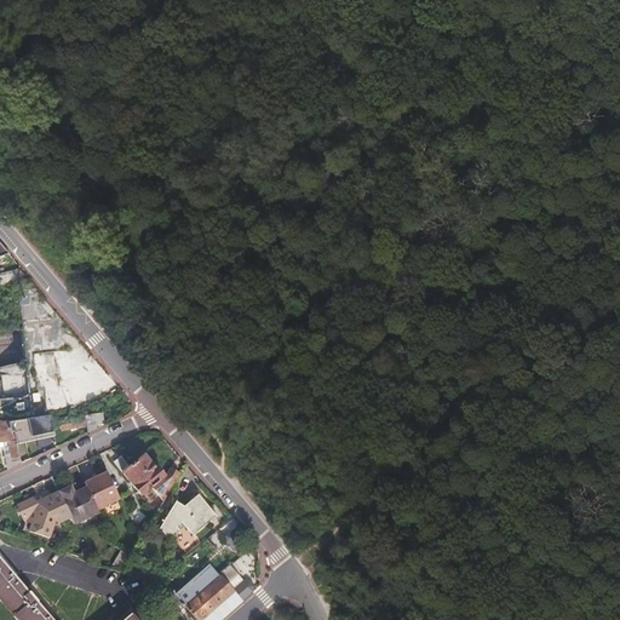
[(0,258),(10,256),(0,244),(0,258)]
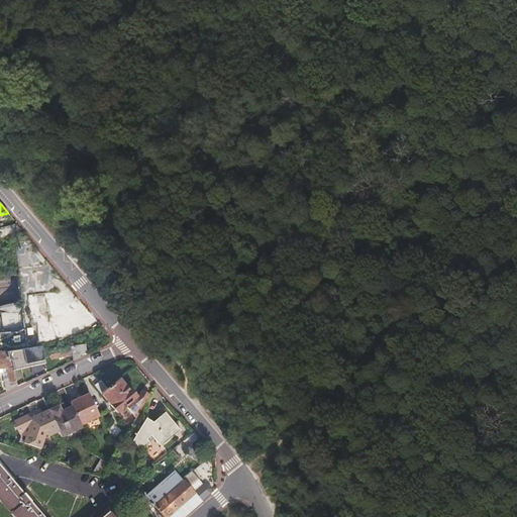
[(66,292),(27,296),(29,312),(68,308),(66,292)]
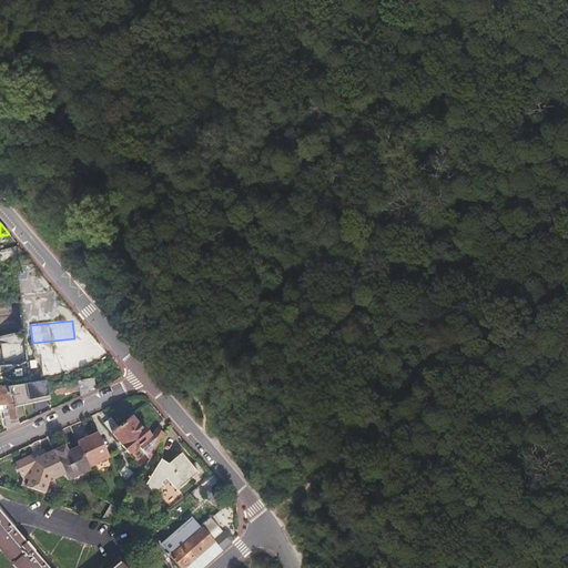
[(97,378),(87,381),(89,391),(99,388),(97,378)]
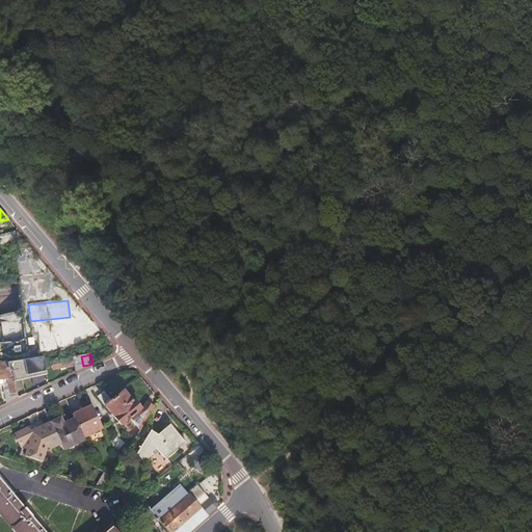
[(51,361),(51,356),(44,357),(46,369),(52,369),(51,361)]
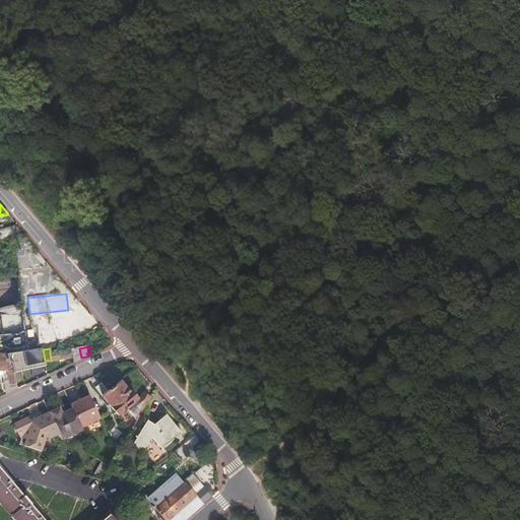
[(72,350),(73,359),(74,364),(81,361),(81,358),(79,348),(72,350)]
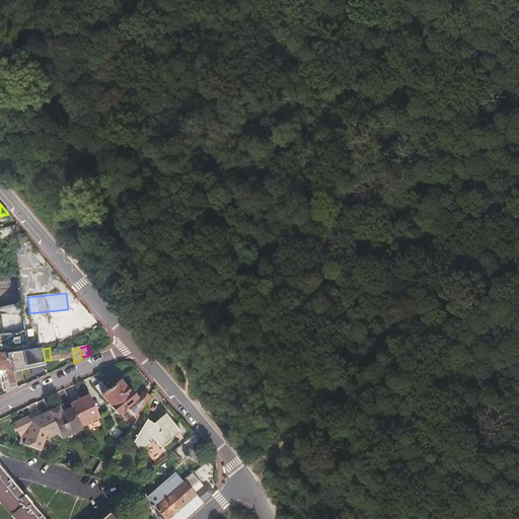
[(45,360),(43,349),(32,350),(32,351),(17,353),(17,357),(17,366),(42,364),(42,360),(45,360)]
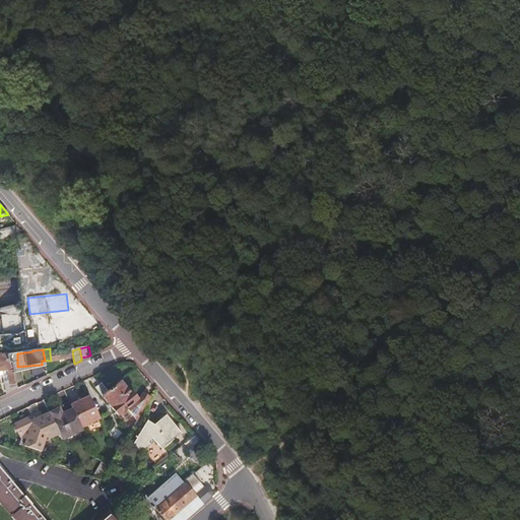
[(51,361),(73,359),(72,350),(50,352),(51,361)]
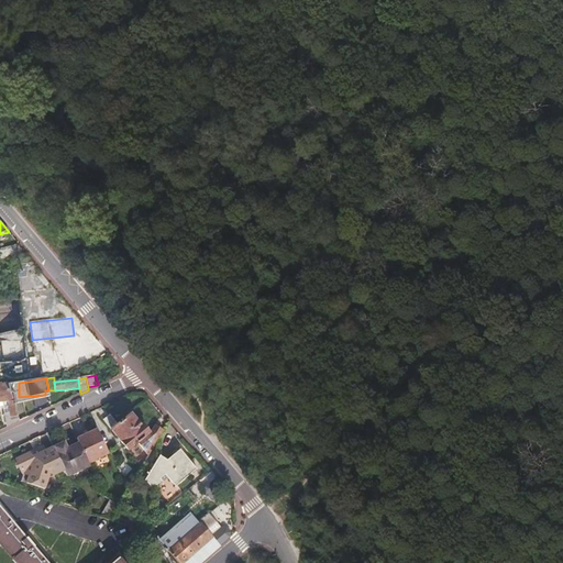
[(10,392),(9,382),(0,382),(0,403),(9,401),(11,411),(9,416),(11,427),(19,422),(15,405),(13,390),(10,392)]
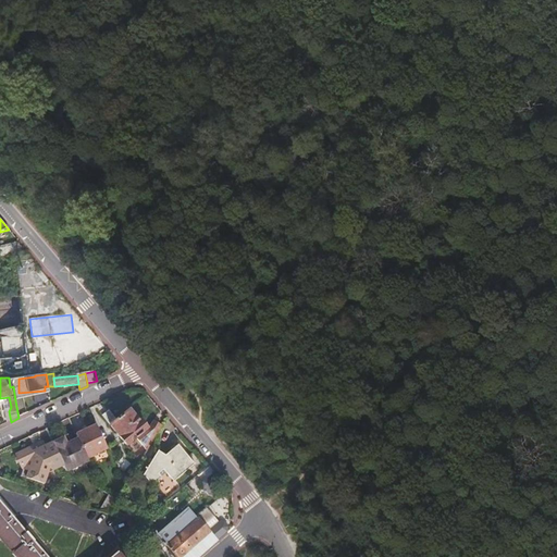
[(24,399),(15,400),(19,418),(28,413),(24,399)]
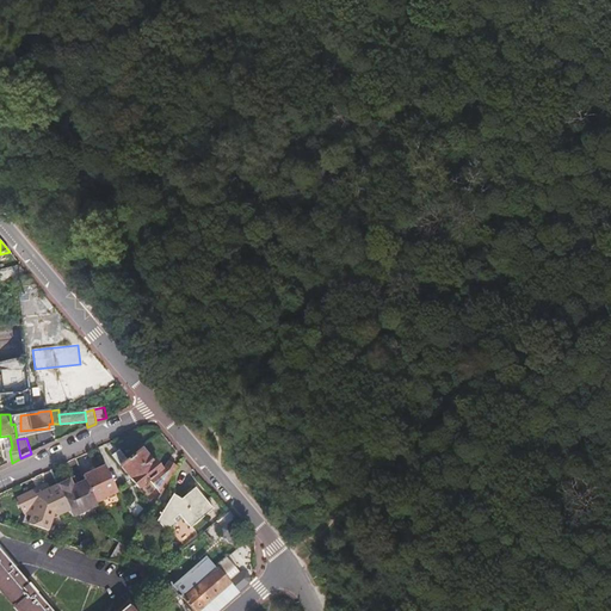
[(119,451),(112,457),(137,491),(161,471),(152,461),(149,462),(142,452),(128,461),(119,451)]
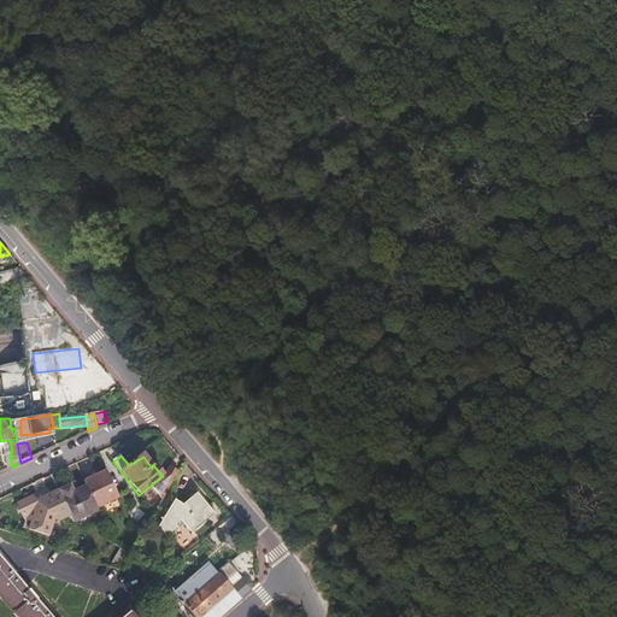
[(153,491),(164,498),(178,476),(169,470),(159,486),(153,491)]
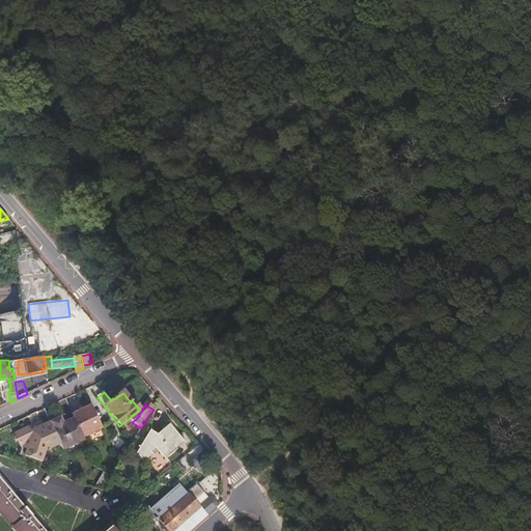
[(74,420),(82,439),(92,435),(93,431),(101,427),(91,406),(72,415),(74,419),(74,420)]
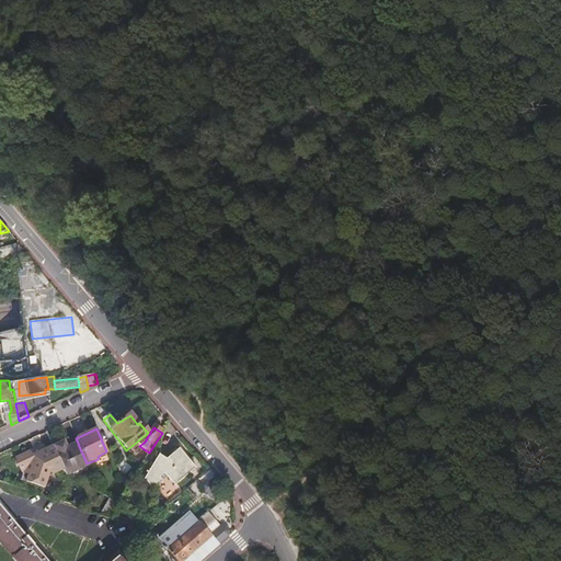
[(60,462),(56,451),(54,447),(53,446),(52,443),(44,447),(43,446),(16,459),(23,474),(21,481),(45,489),(46,487),(49,477),(52,477),(55,476),(55,473),(65,470),(60,462)]
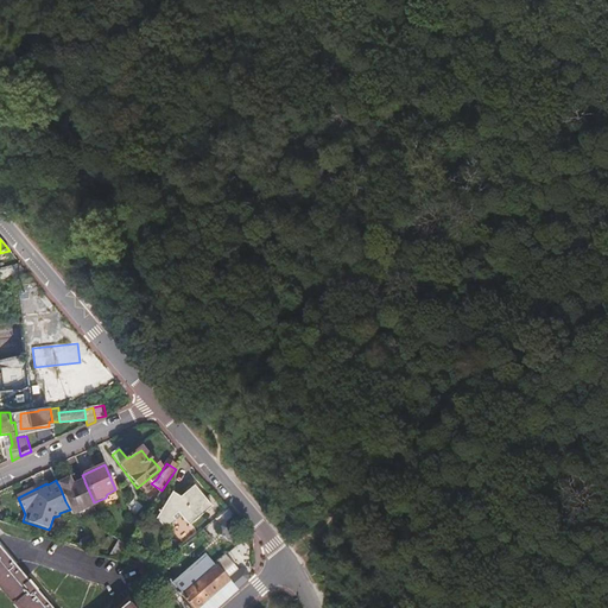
[(73,517),(78,514),(83,512),(96,507),(94,502),(84,481),(84,480),(76,483),(71,485),(69,480),(58,485),(61,489),(65,501),(70,510),(73,517)]
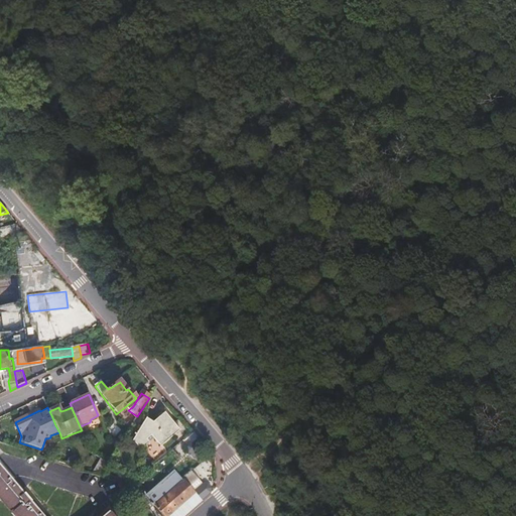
[(145,418),(131,440),(139,449),(148,441),(145,438),(150,434),(160,445),(179,429),(164,412),(153,422),(145,418)]
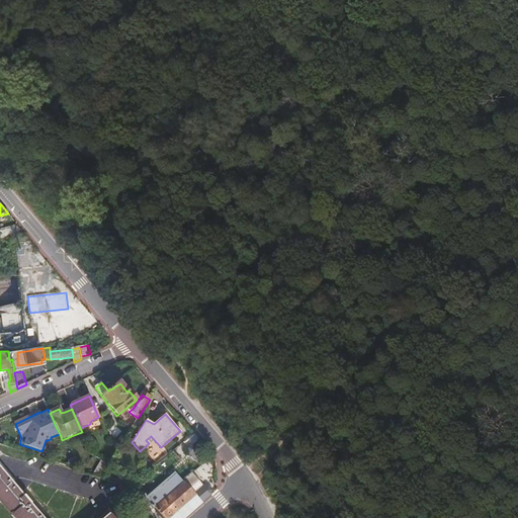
[(124,426),(130,431),(133,426),(127,423),(124,426)]
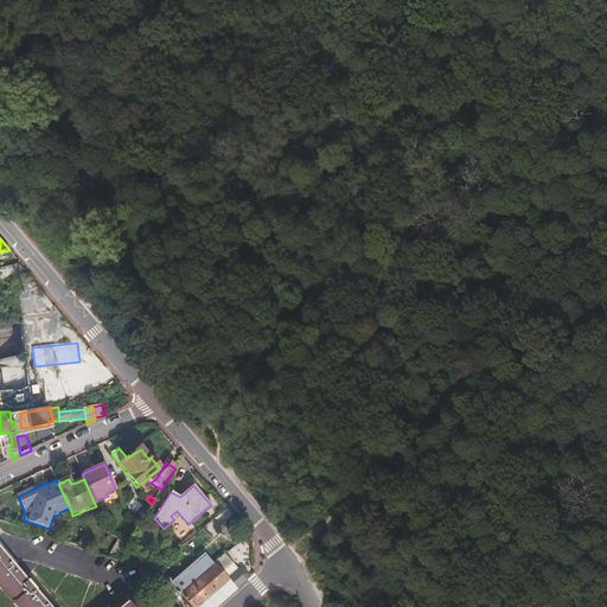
[(48,606),(0,551),(0,588),(16,606),(132,606),(128,602),(122,606),(48,606)]
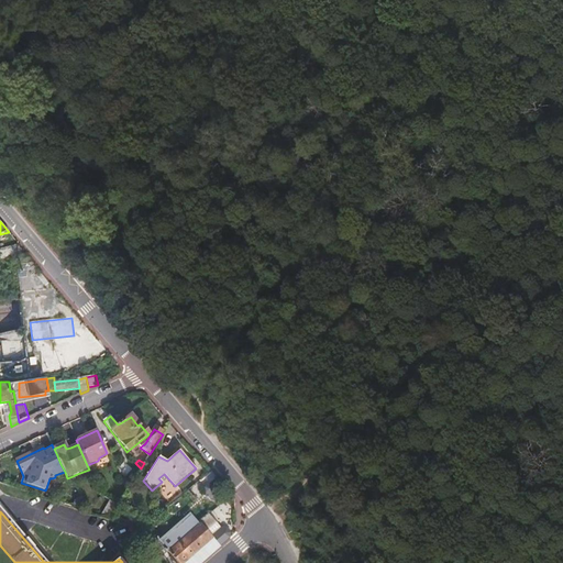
[(210,514),(199,522),(211,537),(222,527),(210,514)]
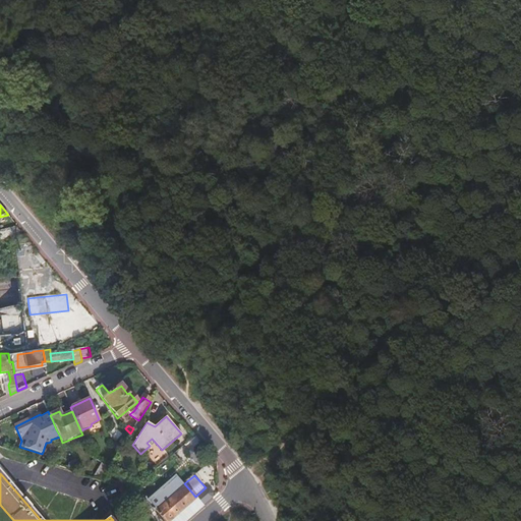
[(179,476),(150,502),(165,520),(183,520),(201,506),(212,497),(213,493),(210,487),(206,487),(195,497),(184,483),(179,476)]
